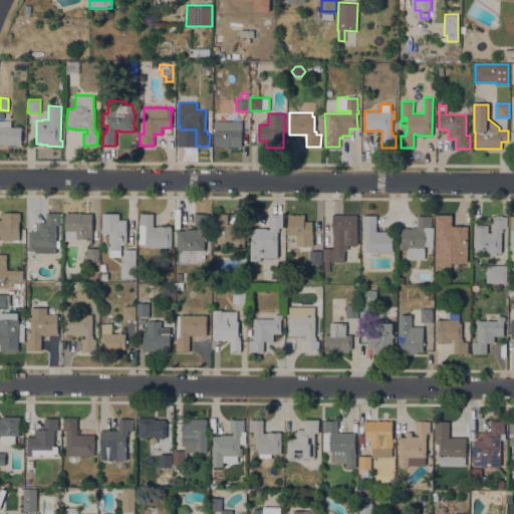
[(22,145),(0,145),(0,119),(11,120),(11,126),(22,126),(22,145)]
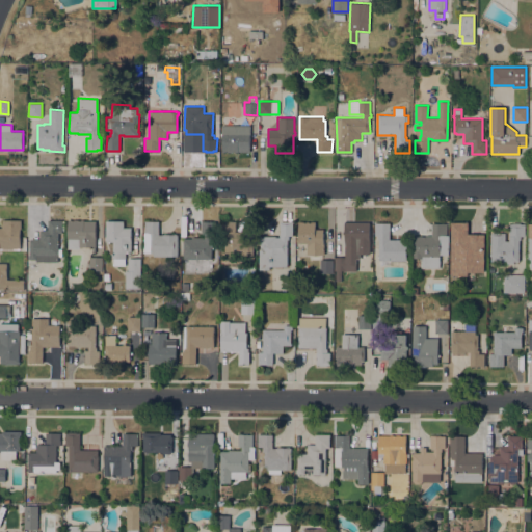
[(222,151),(222,125),(250,125),(250,151),(222,151)]
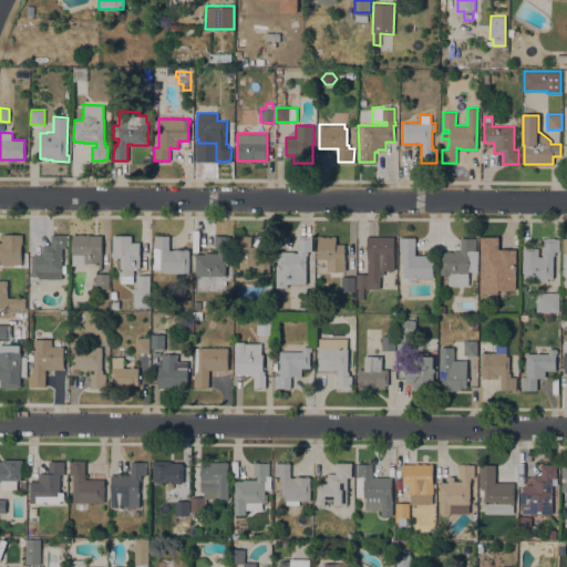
[(0,265),(0,241),(2,241),(2,234),(23,235),(22,244),(21,244),(21,265),(0,265)]
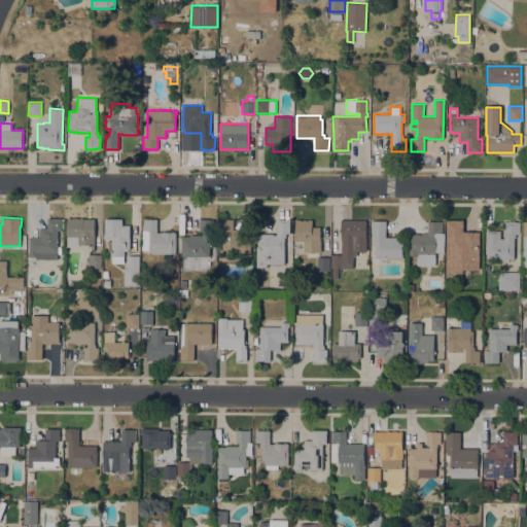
[(36,258),(36,256),(30,256),(30,255),(29,255),(29,252),(30,252),(30,236),(39,236),(39,227),(47,227),(47,217),(64,217),(64,227),(62,227),(62,231),(58,231),(58,258),(36,258)]
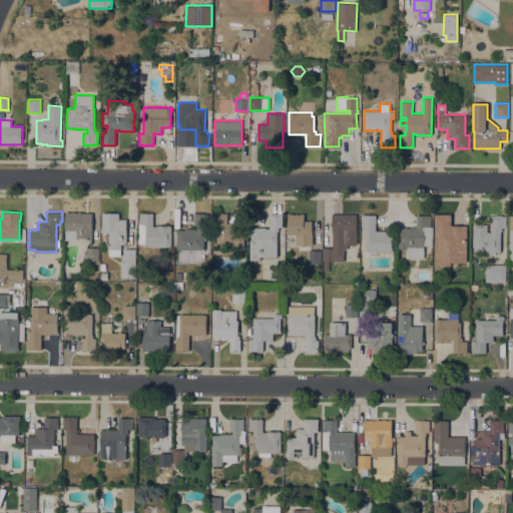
[(92,238),(77,238),(77,239),(62,239),(62,229),(65,229),(65,211),(67,211),(67,212),(92,212),(92,238)]
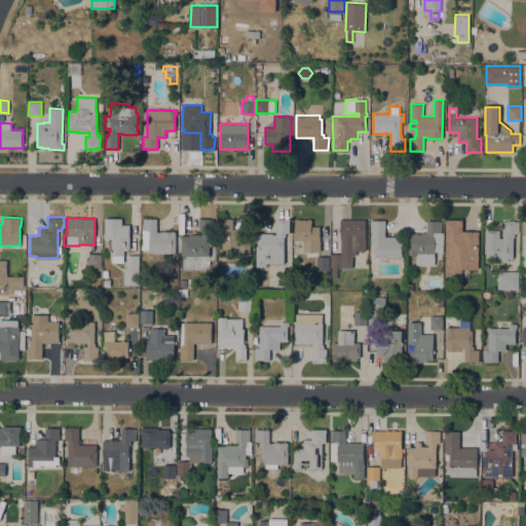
[(112,238),(105,238),(105,237),(103,237),(103,234),(105,234),(105,218),(122,218),(122,224),(129,224),(129,249),(123,249),(123,262),(112,262),(112,238)]
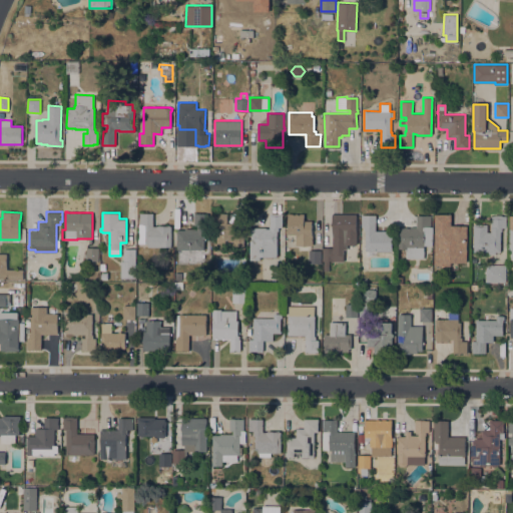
[(176,248),(177,229),(184,229),(184,228),(194,228),(194,212),(207,212),(207,222),(204,222),(204,249),(176,248)]
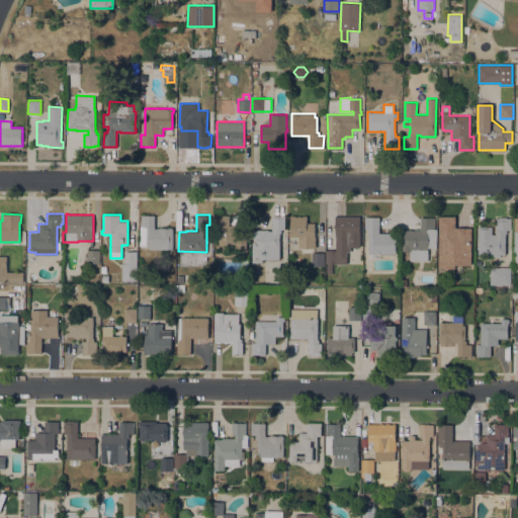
[(230,216),(230,226),(247,226),(246,249),(248,249),(248,256),(235,256),(236,249),(219,249),(219,228),(214,228),(216,214),(230,216)]
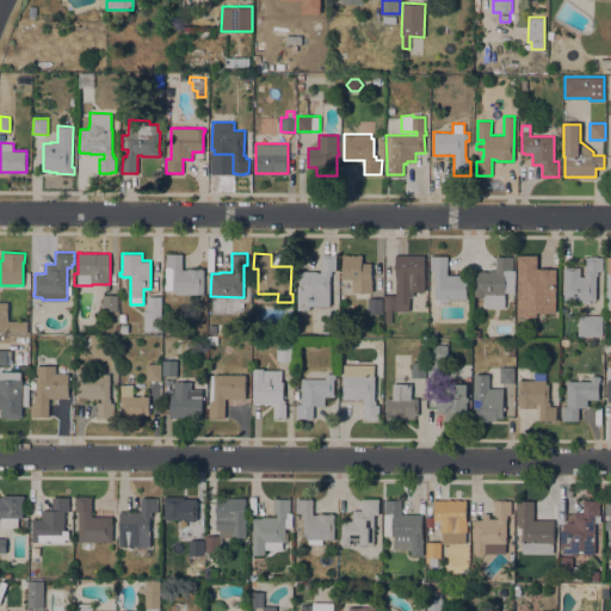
[(203,294),(176,294),(176,290),(165,290),(166,254),(183,254),(183,269),(189,269),(189,267),(203,267),(203,269),(204,269),(203,294)]
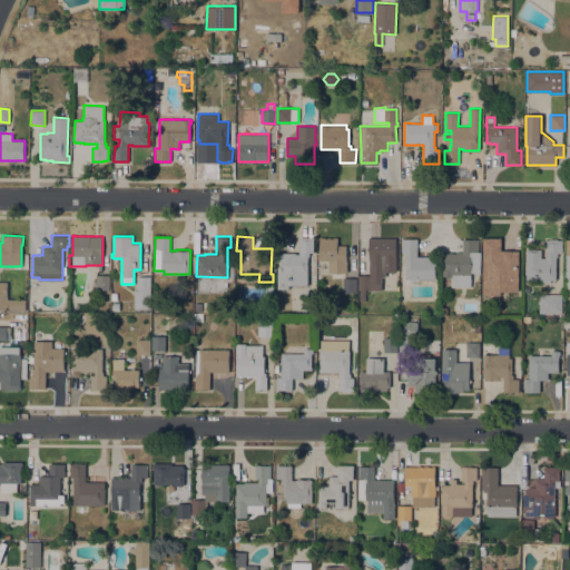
[(277,267),(279,267),(279,252),(295,252),(295,254),(300,254),(300,237),(314,237),(314,238),(314,253),(310,253),(310,256),(307,256),(307,285),(288,285),(288,288),(277,288),(277,267)]
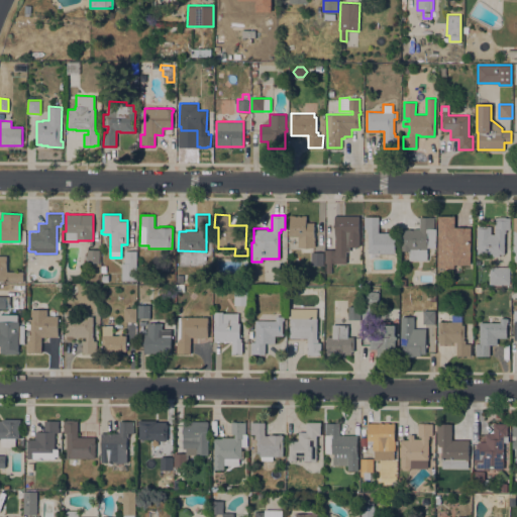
[(314,236),(315,236),(315,246),(312,246),(312,251),(324,252),(323,266),(311,265),(311,253),(299,253),(299,246),(298,246),(298,236),(290,236),(290,234),(288,234),(288,231),(290,231),(290,215),(294,215),(294,216),(302,216),(302,215),(306,215),(306,222),(314,222),(314,236)]
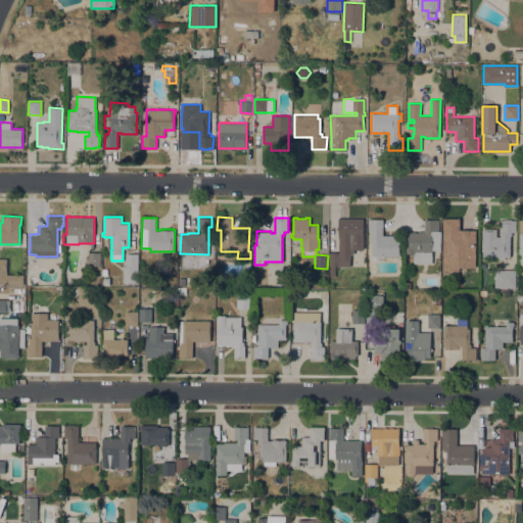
[(364,218),(364,249),(352,249),(352,252),(350,252),(350,266),(341,265),(341,266),(335,266),(335,276),(330,276),(330,266),(329,266),(329,252),(339,252),(340,239),(339,239),(339,230),(337,230),(337,227),(339,228),(339,218),(364,218)]
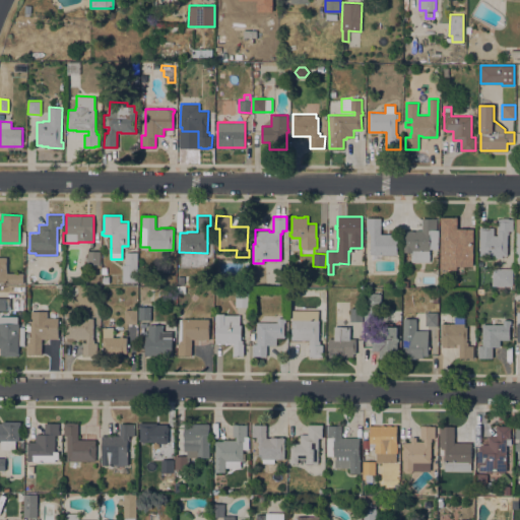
[(441,216),(458,217),(457,229),(474,229),(473,266),(457,265),(457,269),(441,269),(441,216)]
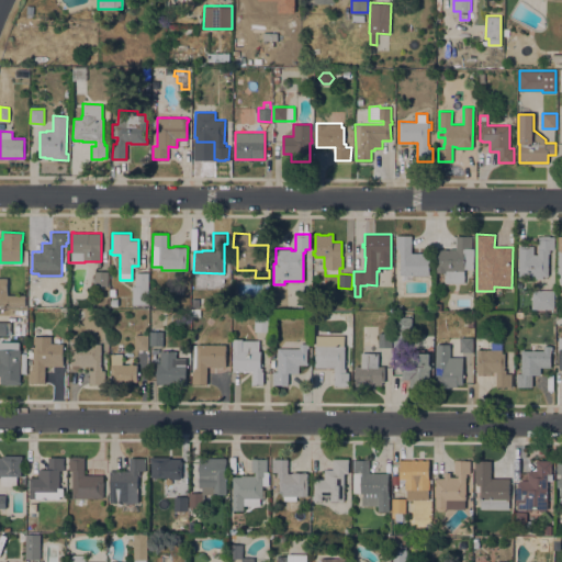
[(412,253),(429,253),(429,274),(401,274),(401,251),(398,251),(398,247),(396,247),(396,235),(412,235),(412,253)]
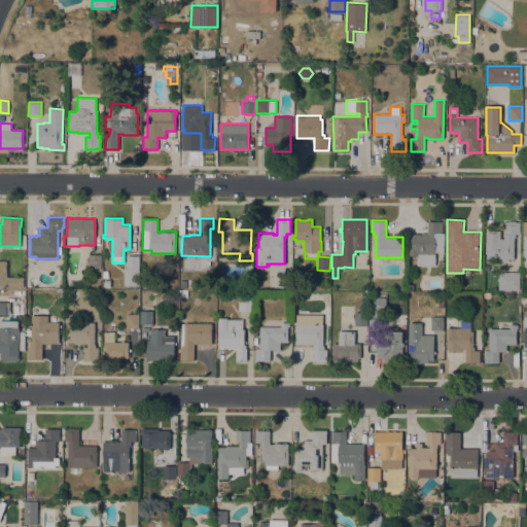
[(510,258),(510,260),(503,260),(503,258),(487,258),(487,230),(500,231),(500,238),(504,238),(504,221),(507,221),(507,220),(516,220),(516,222),(520,222),(520,234),(516,234),(516,237),(515,237),(515,258),(510,258)]
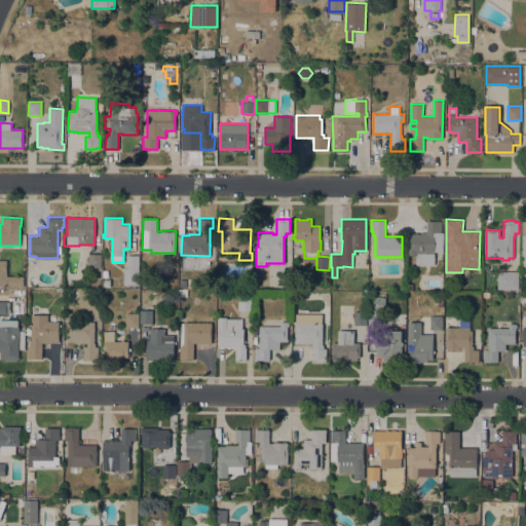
[(409,232),(427,233),(427,221),(442,221),(442,232),(444,232),(444,252),(435,251),(435,264),(417,264),(417,255),(409,255),(409,232)]
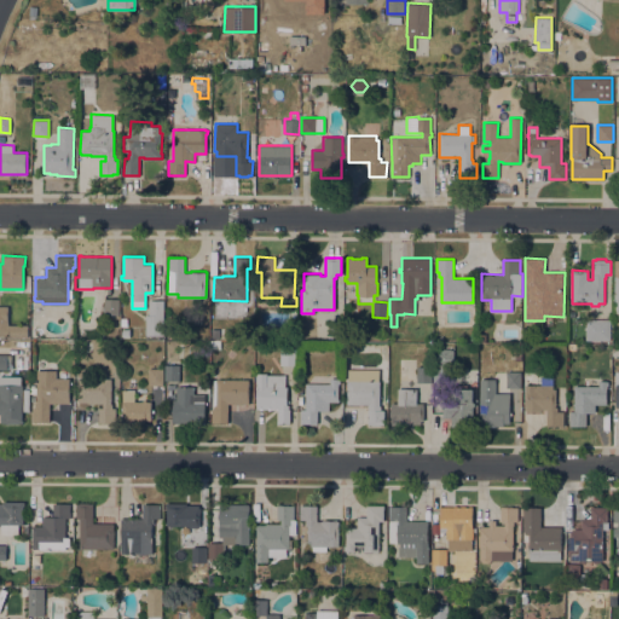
[(119,314),(105,314),(105,298),(119,299),(119,314)]
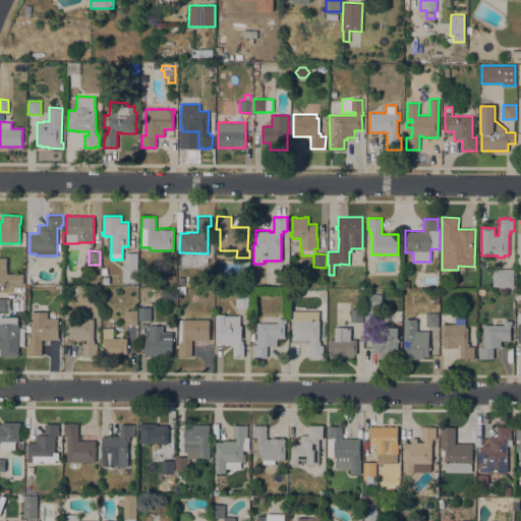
[(137,282),(122,282),(122,265),(125,265),(125,251),(137,252),(137,282)]
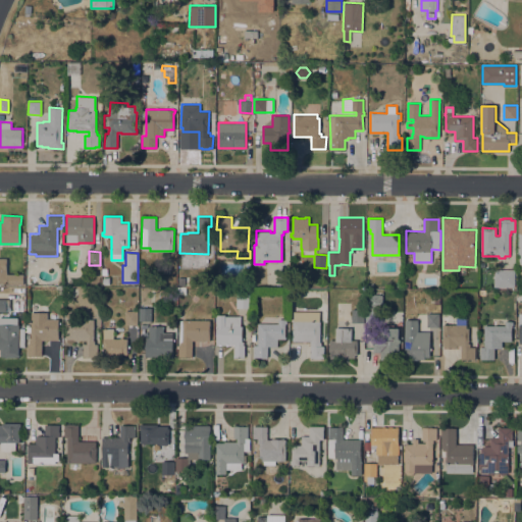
[(0,282),(0,258),(7,258),(7,273),(23,273),(23,283),(0,282)]
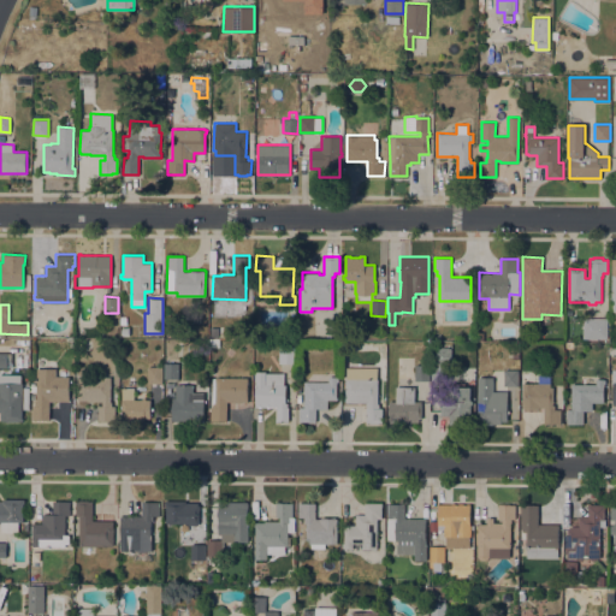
[(584,318),(608,318),(608,338),(584,338),(584,318)]
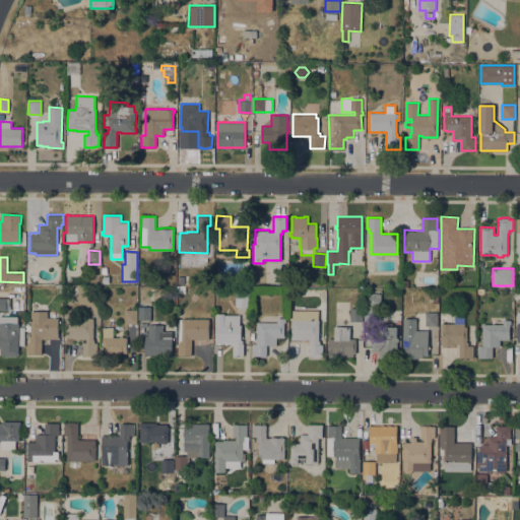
[(236,293),(249,293),(250,306),(236,307),(236,293)]
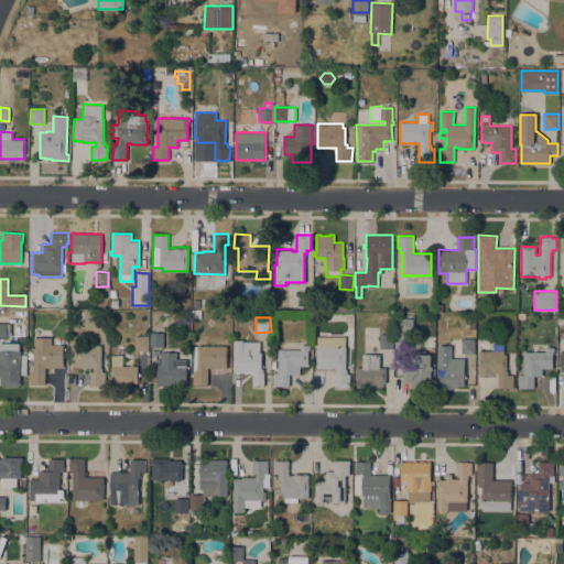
[(394,334),(397,334),(397,317),(411,317),(411,320),(413,320),(413,334),(409,334),(409,347),(394,347),(394,334)]
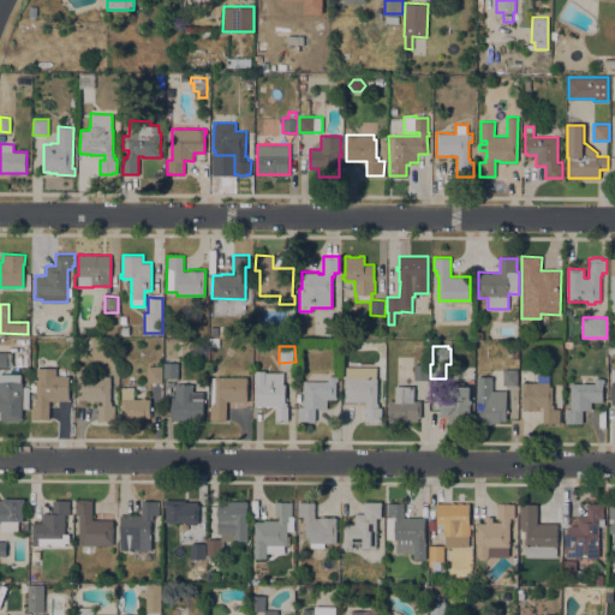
[(0,352),(12,352),(12,360),(7,360),(7,362),(12,362),(12,365),(7,365),(7,366),(0,366),(0,352)]
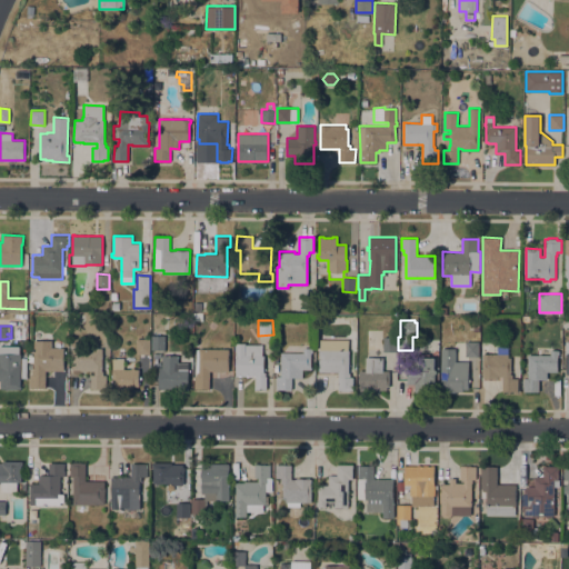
[(151,335),(165,335),(165,349),(151,349),(151,335)]
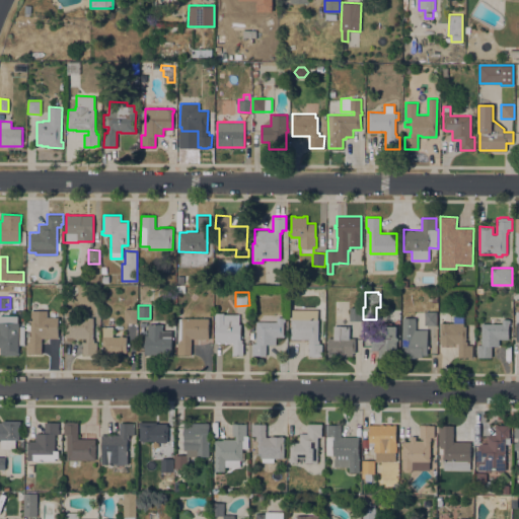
[(362,319),(350,319),(350,307),(362,307),(362,319)]
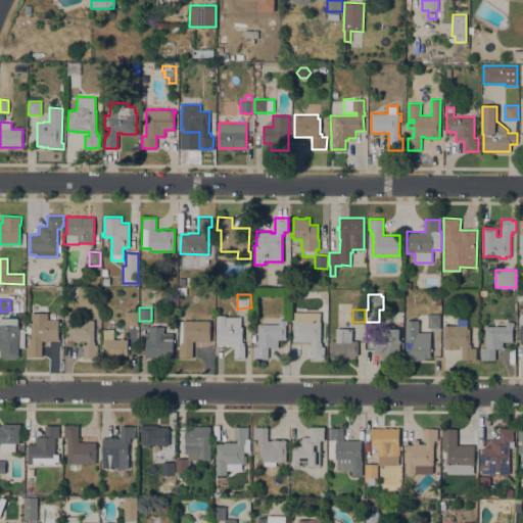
[(126,311),(138,311),(138,325),(126,325),(126,311)]
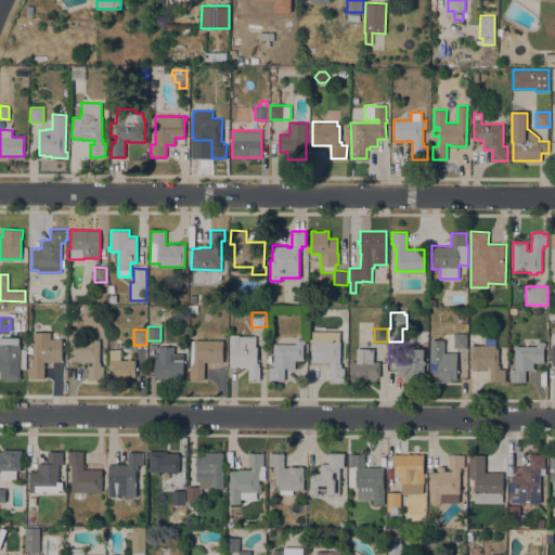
[(44,361),(44,377),(28,377),(29,365),(31,365),(31,360),(34,360),(34,331),(51,332),(51,338),(63,338),(62,361),(44,361)]
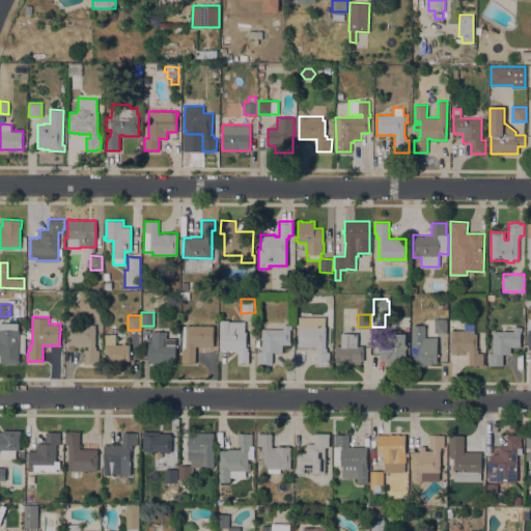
[(298,346),(298,326),(299,326),(299,316),(325,316),(325,326),(326,326),(326,347),(327,347),(327,352),(330,352),(330,363),(327,363),(327,364),(315,364),(315,346),(298,346)]
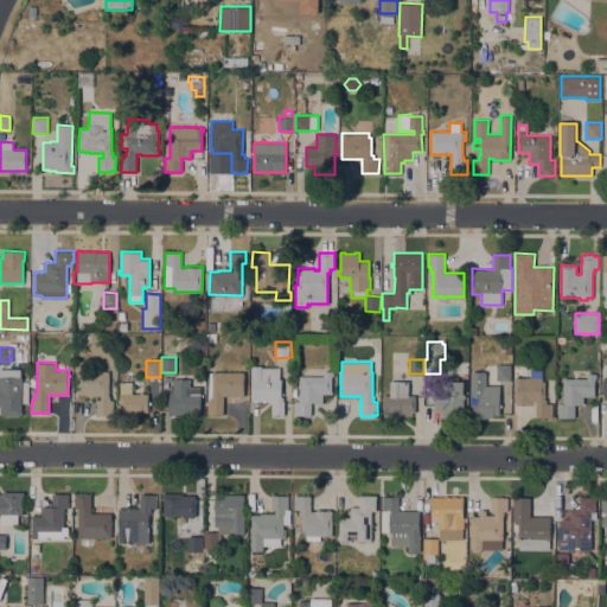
[(497,364),(511,364),(511,379),(497,379),(497,364)]
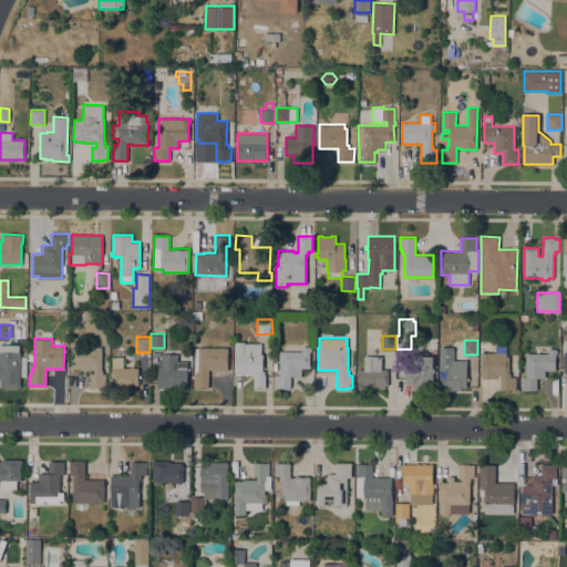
[(255,374),(248,374),(248,375),(245,375),(245,374),(240,374),(240,375),(237,375),(237,373),(234,373),(235,341),(245,341),(245,343),(261,343),(261,353),(264,353),(263,367),(265,367),(265,369),(264,369),(264,370),(265,370),(265,374),(266,374),(266,388),(255,388),(255,374)]
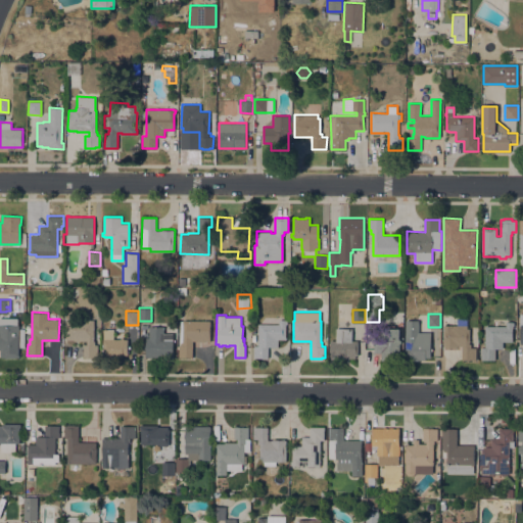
[(467,328),(470,328),(469,343),(471,343),(471,347),(476,347),(476,359),(462,359),(462,345),(457,345),(457,347),(444,347),(444,345),(443,345),(443,325),(457,325),(458,316),(467,316),(467,325),(467,328)]
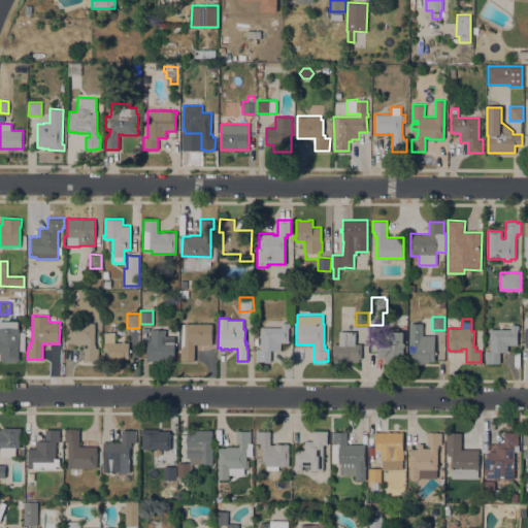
[(1,360),(1,353),(0,353),(0,321),(19,321),(18,328),(20,328),(19,358),(20,358),(20,360),(1,360)]
